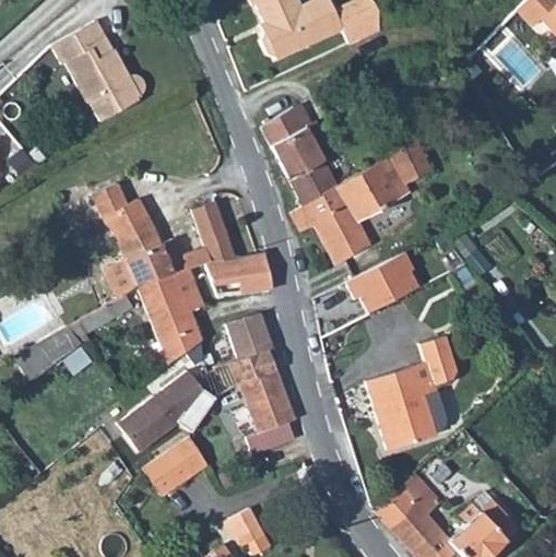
[(276,56),(279,60),(334,34),(341,49),(379,32),(377,10),(371,0),(362,0),(338,11),(332,0),(316,0),(304,6),(300,0),(252,0),(256,6),(259,4),(267,23),(271,32),(267,34),(264,40),(270,54),(276,56)]
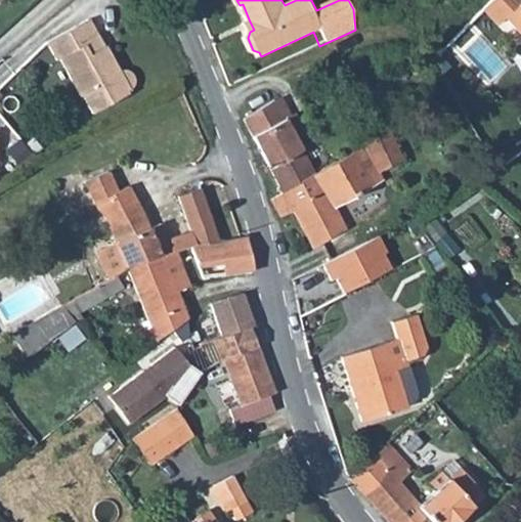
[(520,1),(508,14),(520,27),(520,1)]
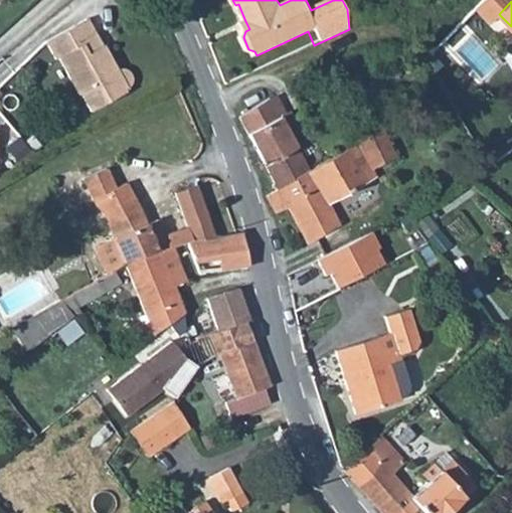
[(127,92),(126,89),(130,84),(131,79),(129,74),(127,70),(122,68),(116,68),(108,46),(105,47),(89,17),(46,40),(56,59),(61,57),(79,94),(82,92),(93,110),(127,92)]
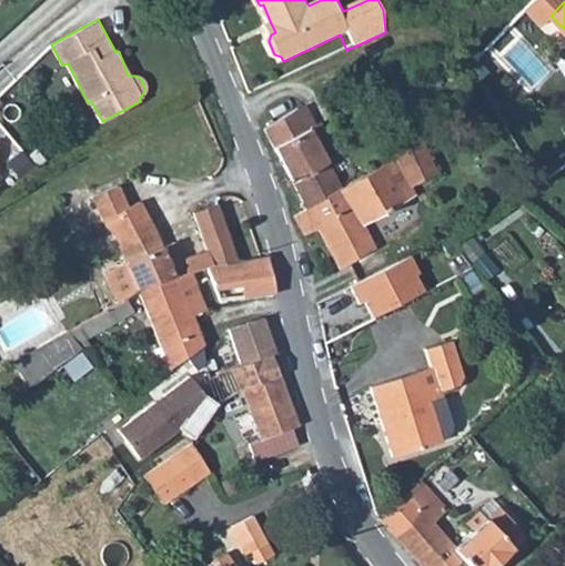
[(275,32),(271,23),(266,24),(271,34),(275,32)]
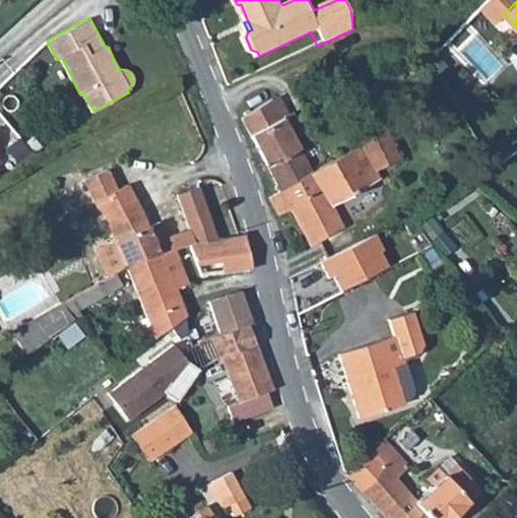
[(280,191),(313,172),(295,135),(305,129),(296,111),(289,114),(281,96),(275,100),(274,98),(242,115),(280,191)]
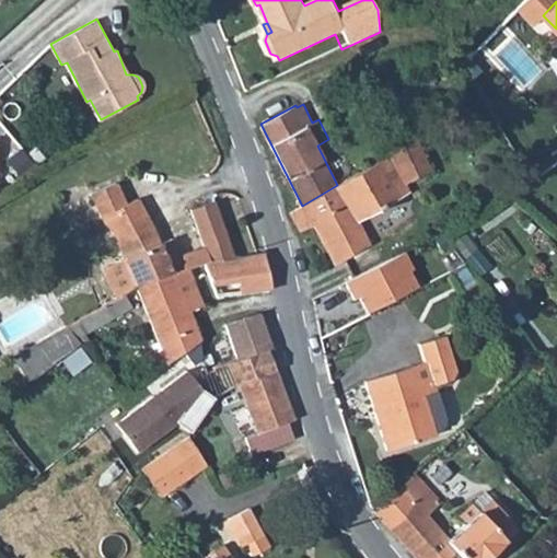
[(300,228),(313,221),(338,263),(371,244),(358,219),(355,214),(366,209),(369,213),(402,196),(398,186),(406,183),(432,169),(417,140),(337,185),(302,206),(292,211),(300,228)]
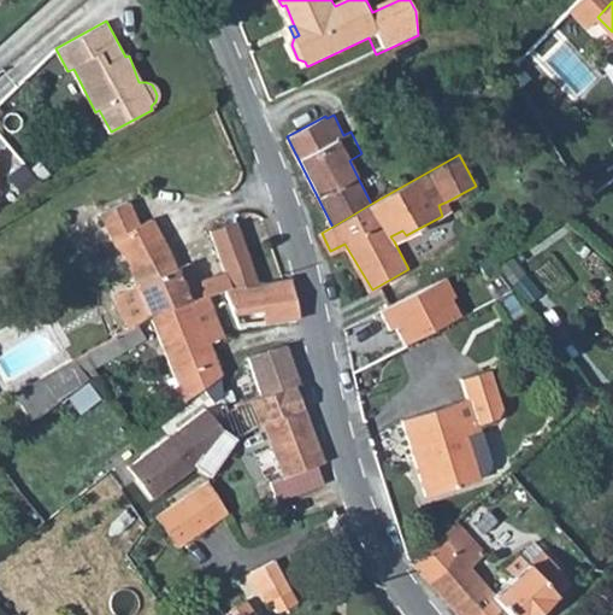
[(442,216),(452,211),(447,201),(438,205),(442,216)]
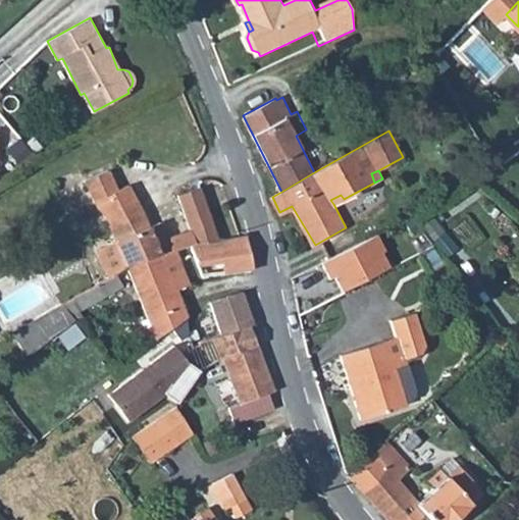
[(178,250),(198,243),(201,243),(220,240),(201,188),(179,196),(192,229),(170,239),(162,221),(150,226),(130,185),(118,190),(110,171),(88,180),(99,203),(112,222),(110,224),(117,241),(99,250),(111,276),(114,275),(130,266),(178,250)]
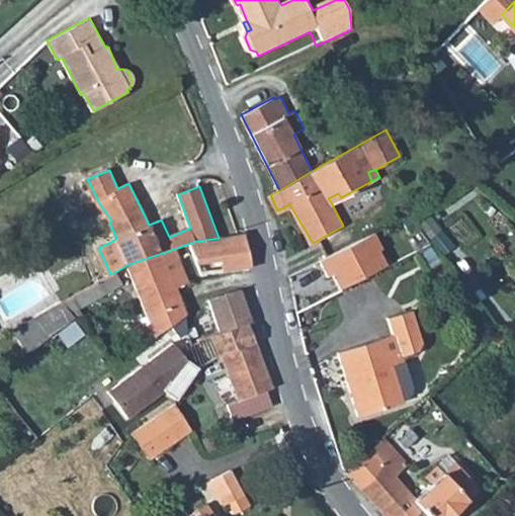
[(341,197),(338,193),(328,198),(331,202),(341,197)]
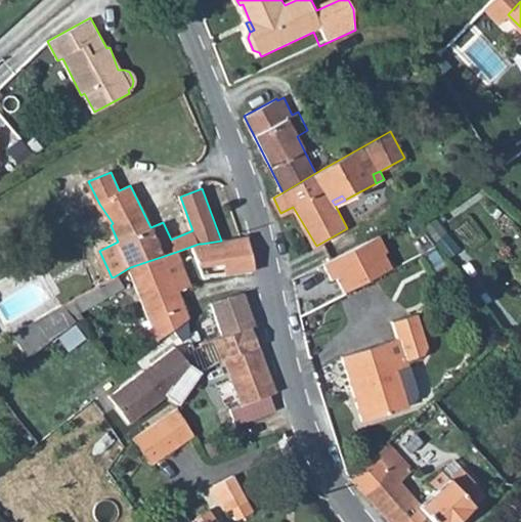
[(441,203),(438,197),(432,201),(435,206),(441,203)]
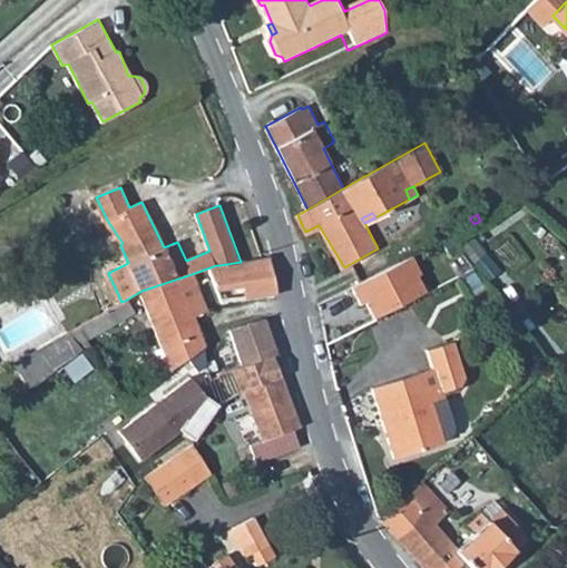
[(412,255),(352,286),(362,304),(367,302),(374,317),(426,291),(418,275),(421,273),(412,255)]
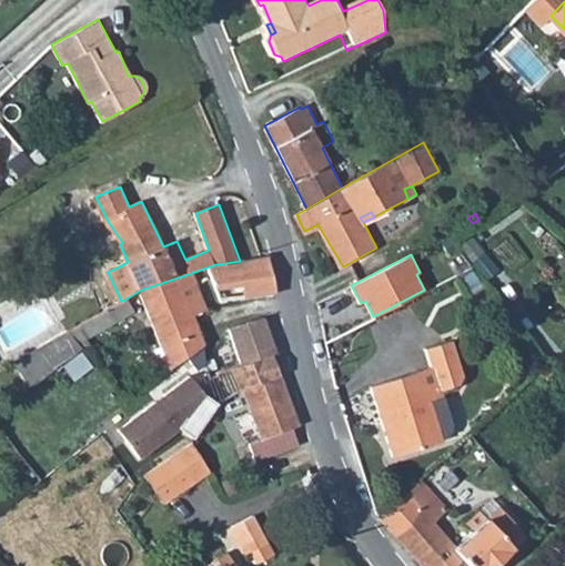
[(225,302),(280,295),(270,256),(240,261),(219,264),(225,302)]
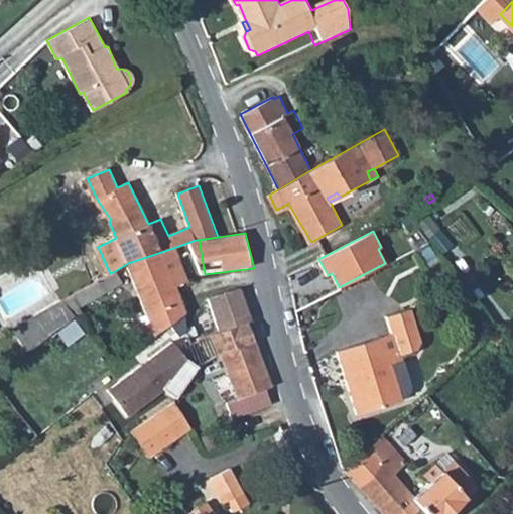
[(148,313),(141,316),(145,327),(152,324),(156,334),(185,313),(182,304),(175,286),(188,281),(176,247),(128,263),(148,313)]
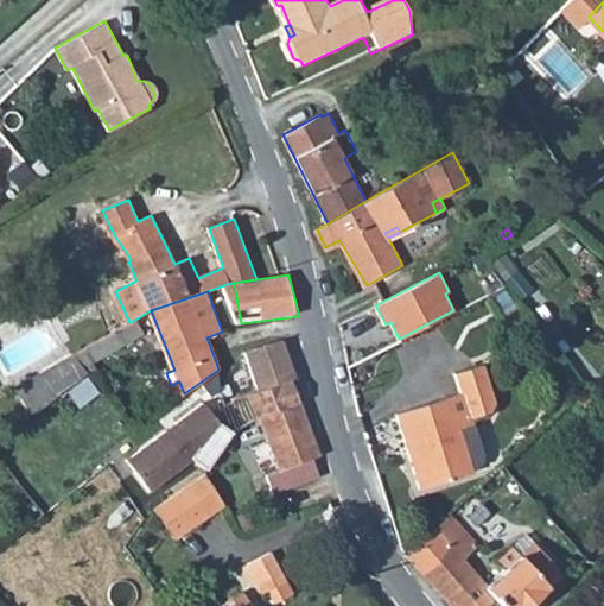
[(125,346),(124,347),(128,354),(147,343),(133,321),(129,322),(116,330),(125,346)]
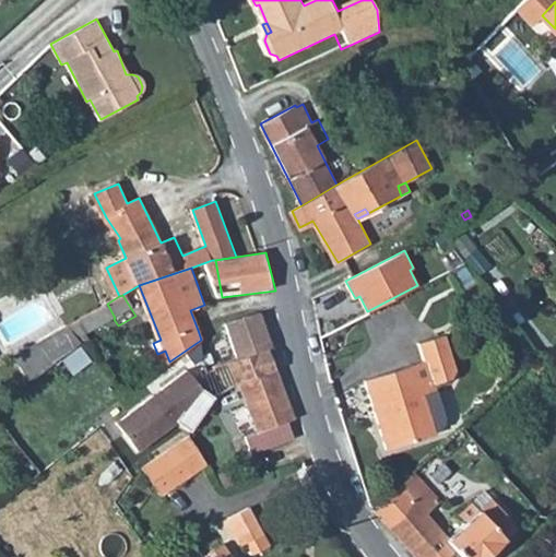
[(82,342),(90,338),(87,332),(114,319),(115,318),(107,304),(69,326),(82,342)]
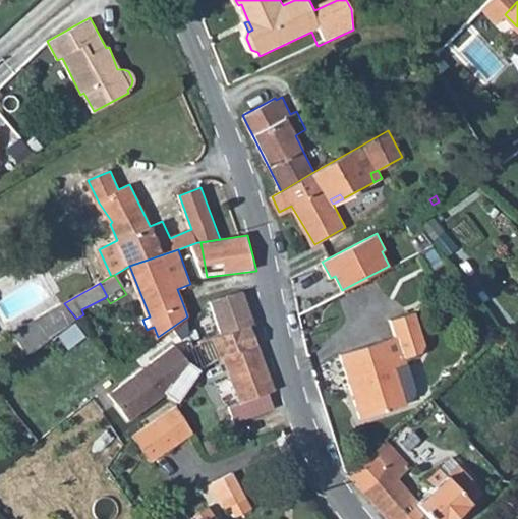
[(244,291),(212,300),(223,335),(251,326),(256,324),(244,291)]
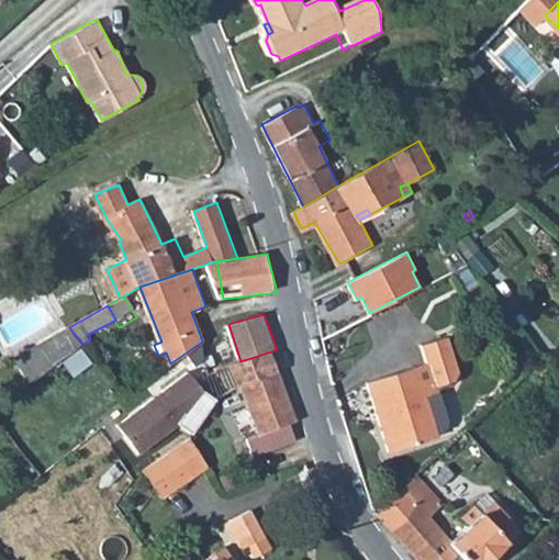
[(82,344),(69,327),(18,360),(32,383),(85,346),(82,344)]
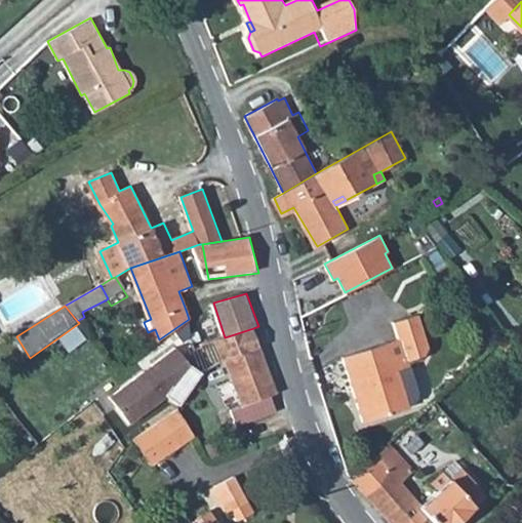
[(364,420),(405,408),(404,405),(415,401),(419,396),(419,391),(409,358),(428,352),(432,345),(422,313),(397,320),(402,337),(343,356),(364,420)]
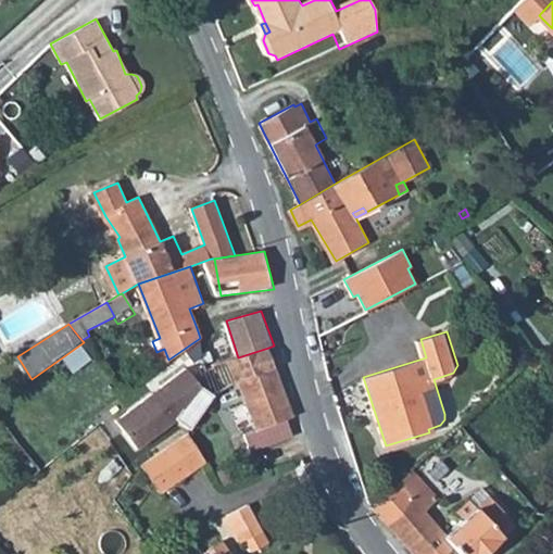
[(236,385),(241,383),(259,429),(246,433),(251,451),(294,435),(288,418),(294,415),(268,348),(238,357),(227,362),(236,385)]
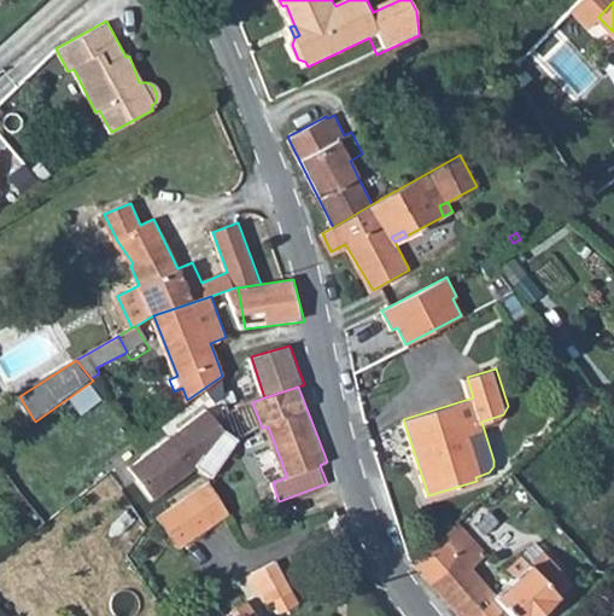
[(596,412),(604,404),(596,396),(588,404),(596,412)]
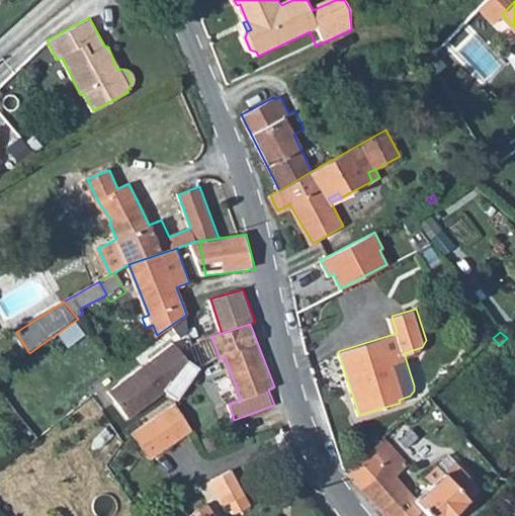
[(119,358),(132,348),(123,339),(111,349),(119,358)]
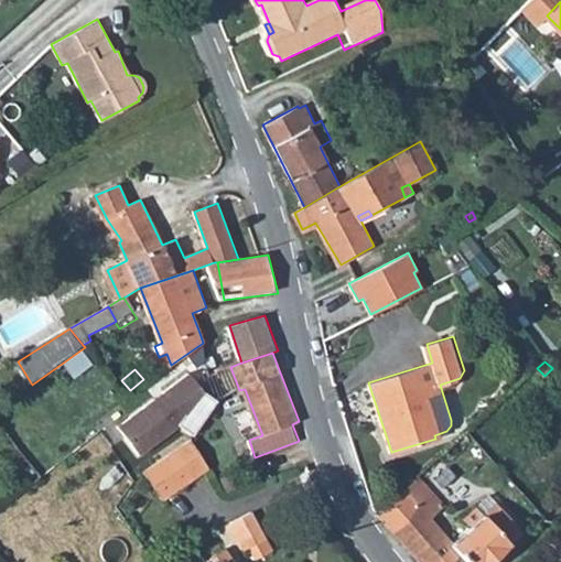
[(208,388),(202,376),(125,420),(140,446),(183,422),(195,431),(219,399),(208,388)]
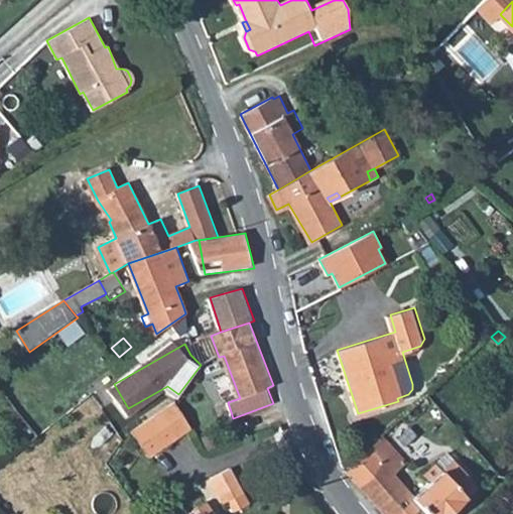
[(144,451),(187,426),(172,398),(130,422),(144,451)]
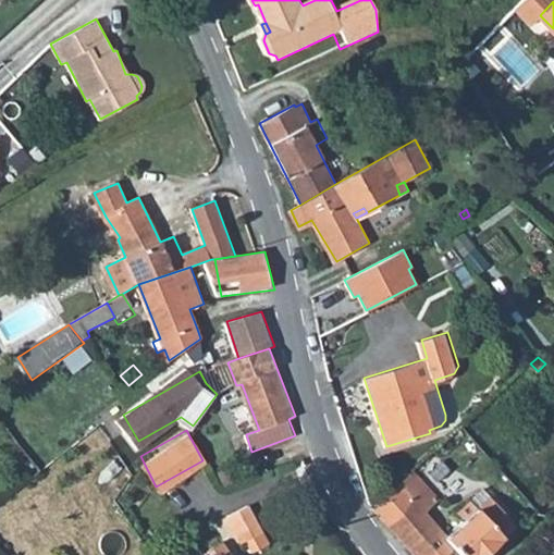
[(414,497),(426,510),(440,498),(427,484),(425,485),(411,471),(399,482),(414,497)]
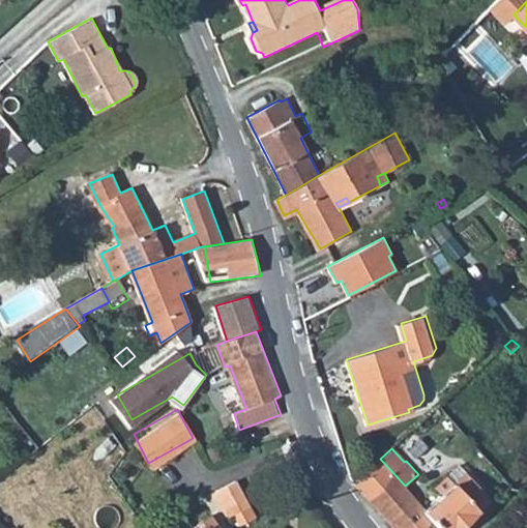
[(369,496),(393,473),(380,459),(356,481),(369,496)]
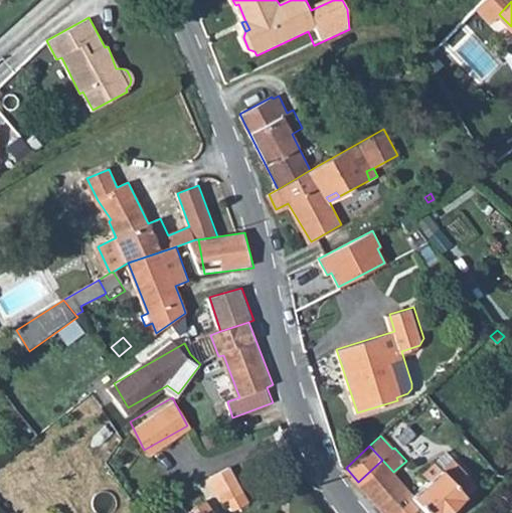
[(385,512),(444,512),(477,484),(448,452),(431,467),(438,476),(415,496),(393,472),(382,460),(358,482),(385,512)]
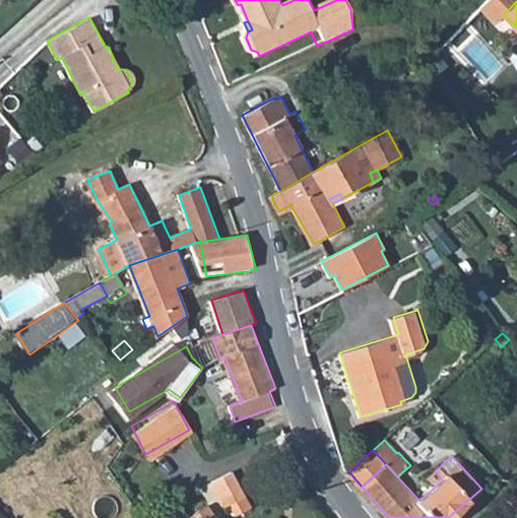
[(245,493),(230,466),(213,477),(223,496),(232,491),(236,498),(245,493)]
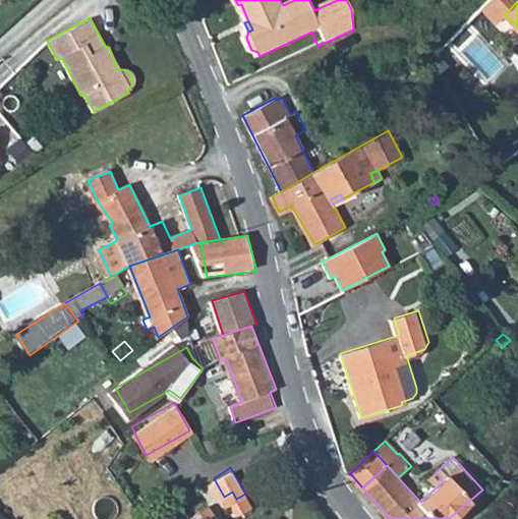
[(216,518),(208,506),(189,518),(216,518)]
